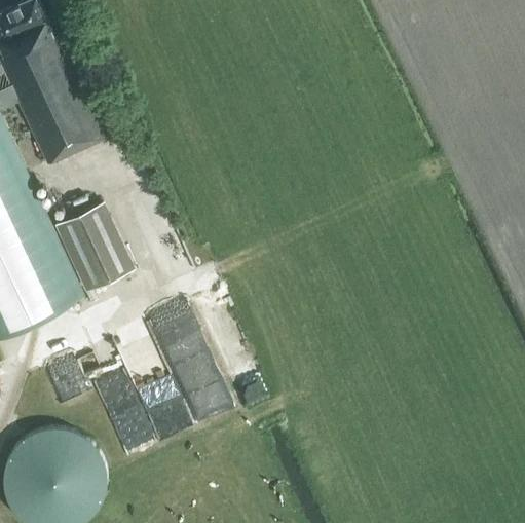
[(54,38),(36,0),(29,0),(0,13),(0,36),(2,41),(0,42),(0,49),(4,59),(0,61),(0,63),(11,87),(19,103),(48,165),(108,138),(61,36),(54,38)]
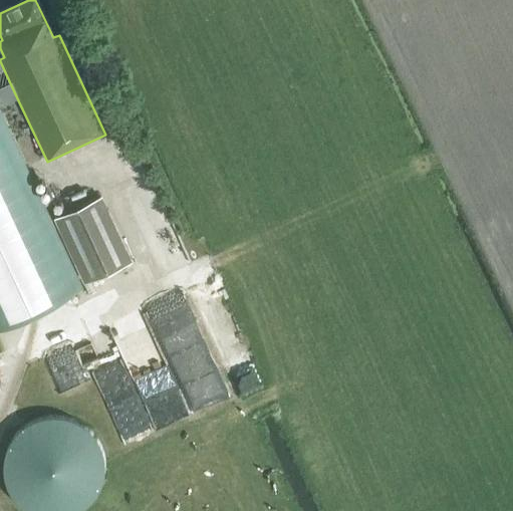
[(0,109),(18,100),(11,85),(0,90),(0,328),(83,289),(0,111),(0,109)]
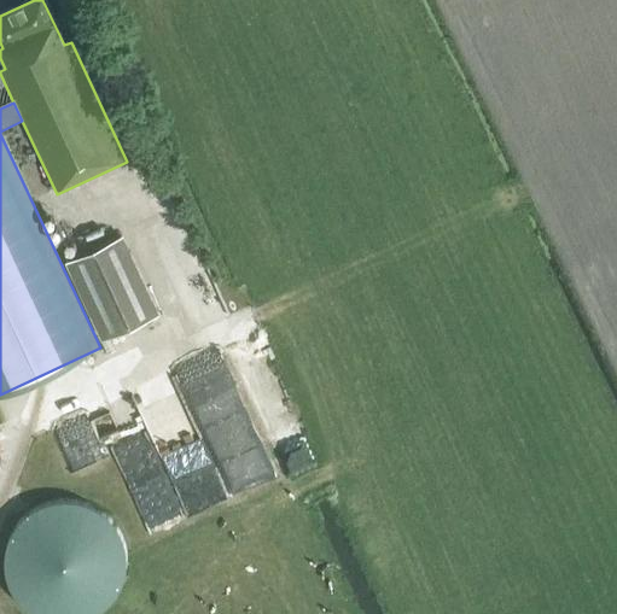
[(102,344),(159,317),(122,237),(64,264),(102,344)]
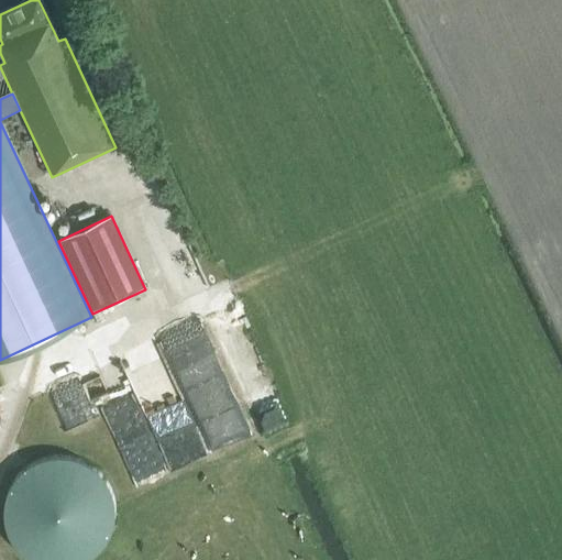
[(150,406),(173,471),(209,458),(186,393),(150,406)]
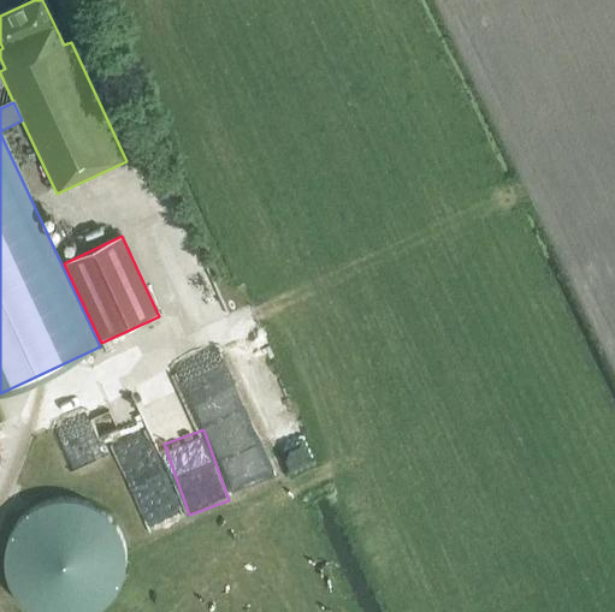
[(61,500),(42,506),(30,514),(18,523),(11,535),(5,552),(5,569),(10,587),(17,599),(28,608),(33,611),(99,611),(110,602),(118,590),(123,578),(124,565),(124,552),(120,541),(116,530),(108,521),(101,512),(83,503),(61,500)]
